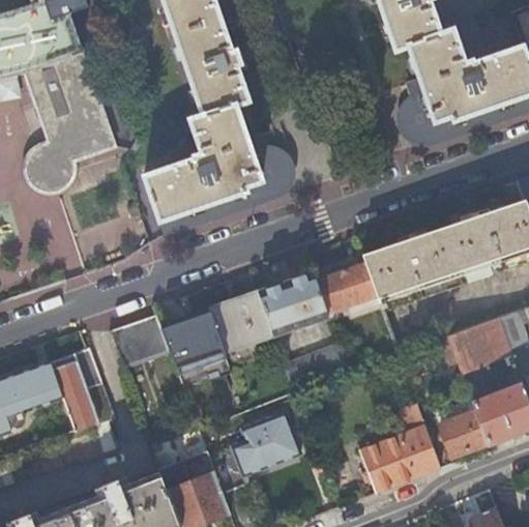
[(19,9),(26,85),(33,103),(38,118),(50,147),(47,148),(42,150),(40,152),(37,155),(36,159),(34,163),(34,167),(34,171),(34,175),(36,178),(38,181),(41,184),(43,186),(48,188),(51,189),(55,191),(59,191),(62,189),(66,188),(69,186),(72,183),(75,180),(77,177),(78,173),(79,169),(79,166),(78,162),(77,158),(117,144),(100,96),(86,56),(64,0),(34,0),(35,3),(19,9)]
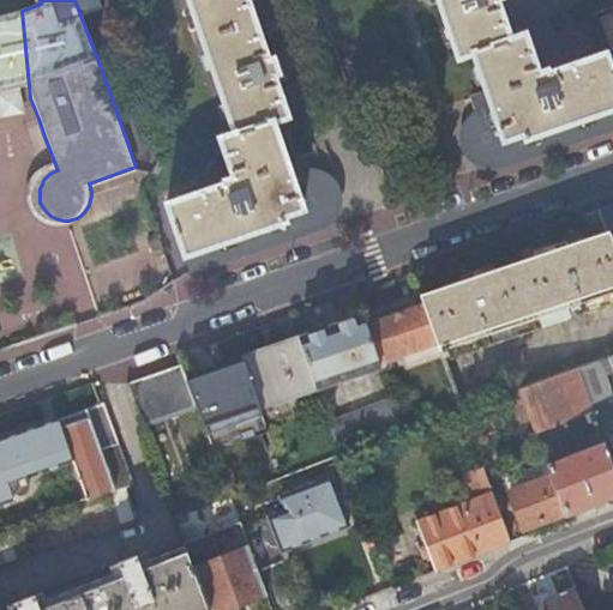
[(190,0),(216,77),(269,59),(250,0),(190,0)]
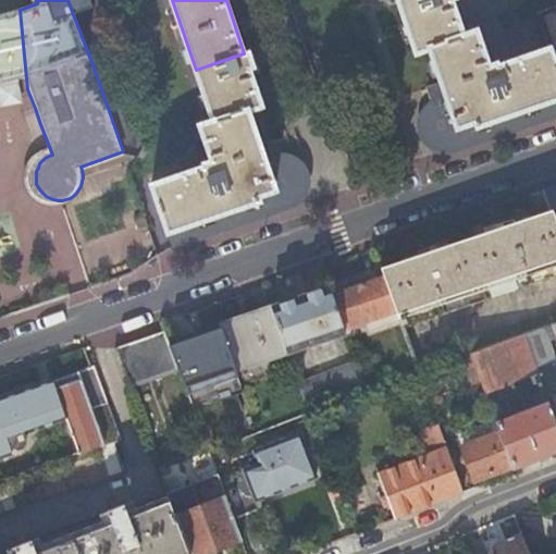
[(398,0),(417,52),(430,48),(447,96),(437,99),(433,101),(430,105),(427,107),(423,111),(421,115),(420,120),(420,124),(420,128),(421,133),(423,137),(427,140),(429,144),(433,147),(437,148),(442,149),(446,150),(451,150),(455,149),(459,147),(474,142),(555,112),(555,59),(551,47),(498,64),(497,62),(490,64),(477,29),(464,33),(454,0),(398,0)]
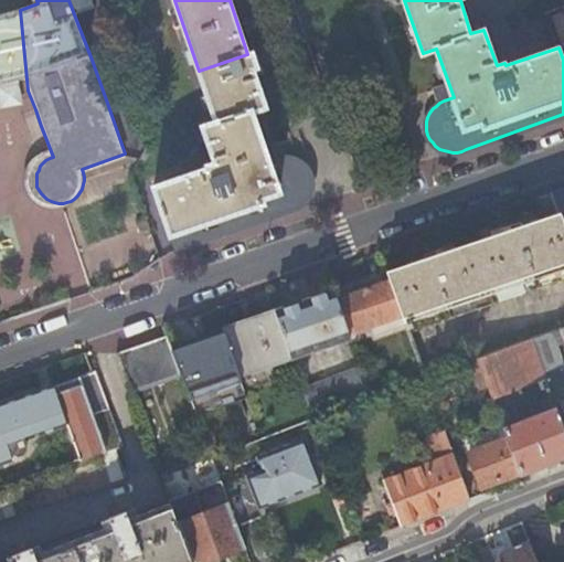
[(541,0),(545,11),(563,4),(563,2),(562,0),(541,0)]
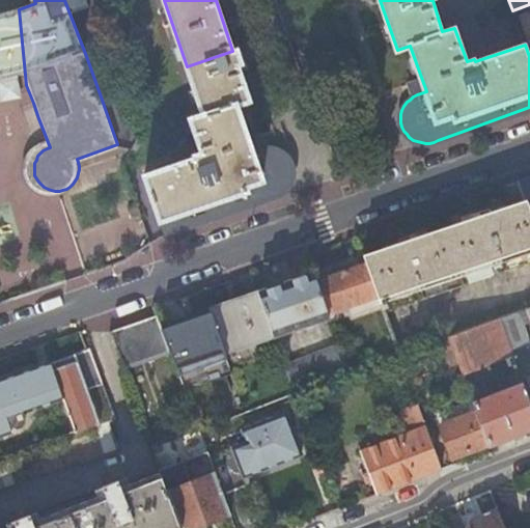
[(512,10),(525,45),(529,43),(529,4),(512,10)]
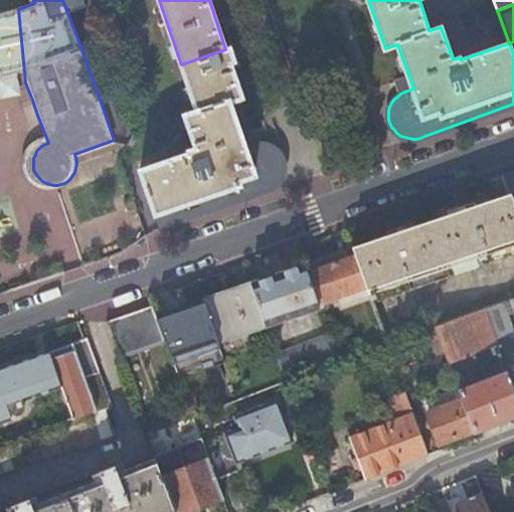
[(25,82),(18,9),(0,13),(0,98),(20,95),(18,83),(25,82)]
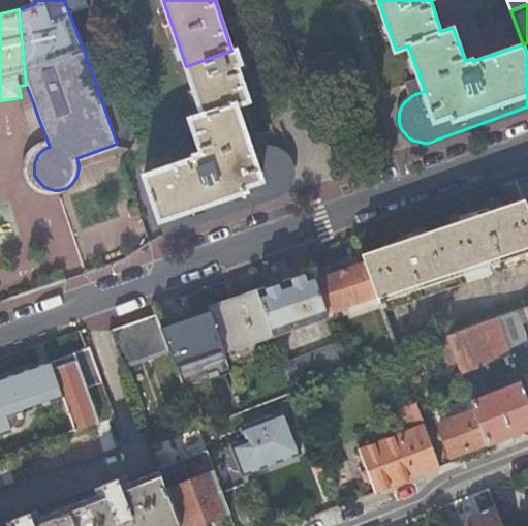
[(231,51),(186,66),(202,113),(190,117),(202,152),(194,154),(194,157),(145,174),(164,233),(268,197),(275,194),(279,192),(282,191),(285,188),(288,186),(290,182),(292,178),(293,174),(293,169),(292,165),(291,161),(289,157),(287,154),(284,151),(280,149),(276,148),(272,147),(268,147),(264,147),(257,150),(253,151),(237,104),(248,99),(237,64),(241,63),(237,49),(231,51)]
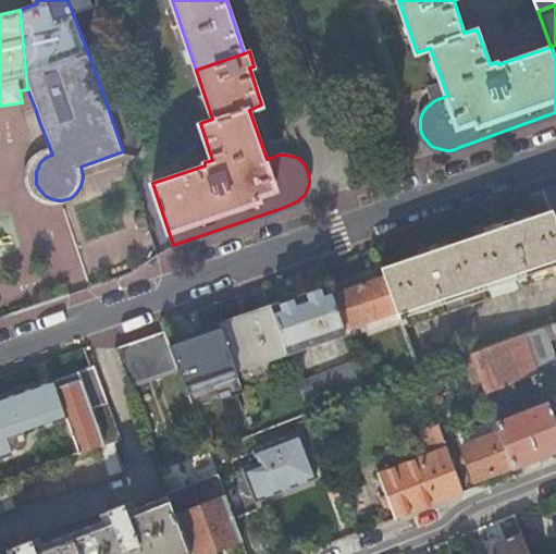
[(555,184),(545,188),(552,208),(555,218),(555,184)]
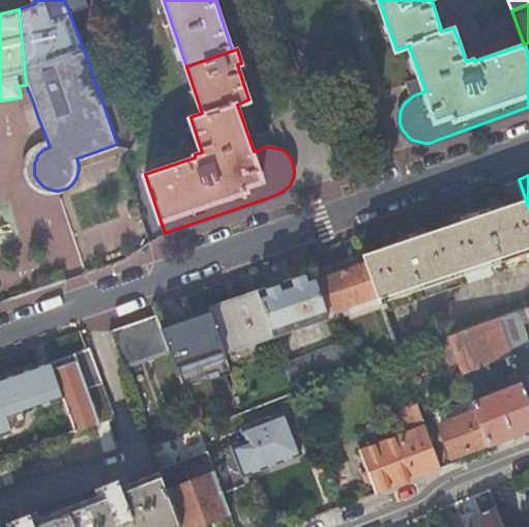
[(362,254),(383,310),(528,260),(528,207),(525,198),(362,254)]
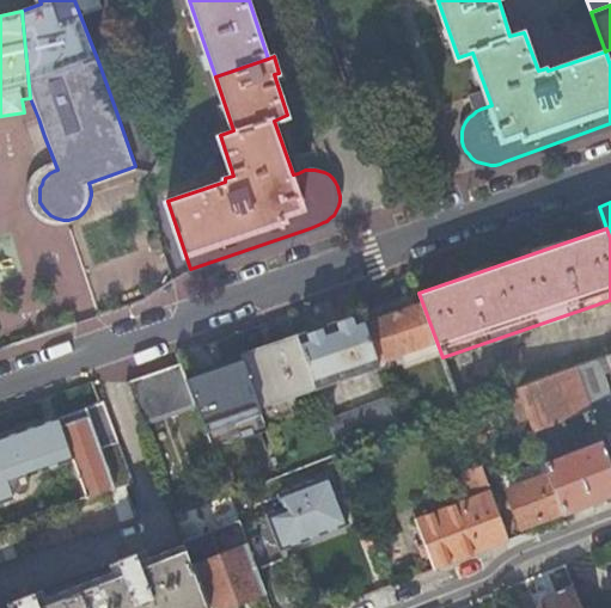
[(419,293),(361,312),(379,363),(384,378),(443,357),(419,293)]
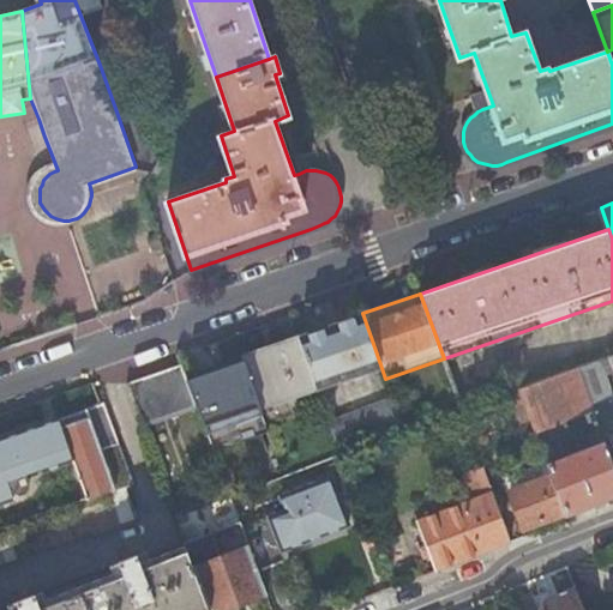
[(362,313),(299,334),(316,384),(317,386),(380,364),(362,313)]
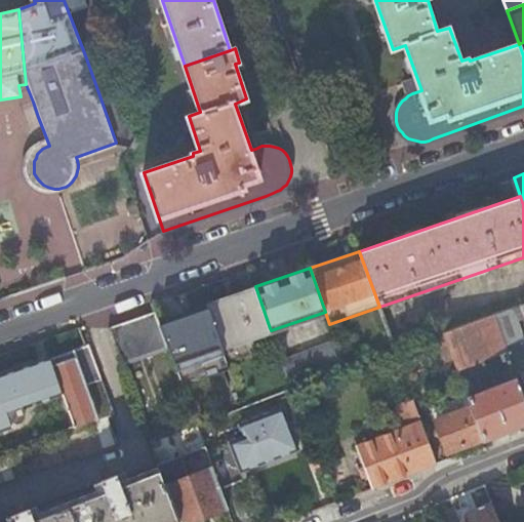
[(255,286),(206,303),(222,345),(270,328),(255,286)]
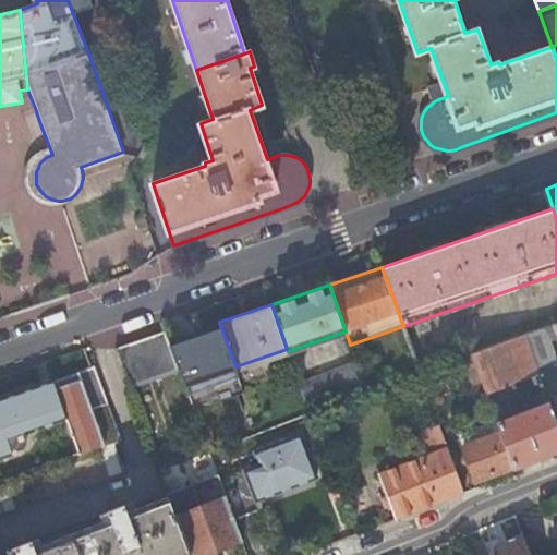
[(168,340),(178,366),(191,401),(241,384),(235,366),(219,322),(168,340)]
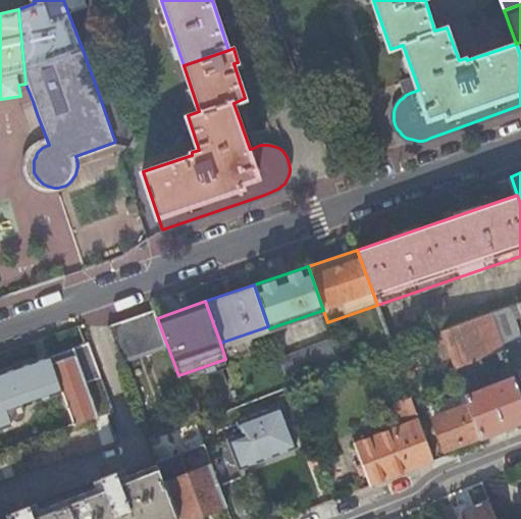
[(110,324),(121,358),(166,343),(157,318),(154,309),(110,324)]
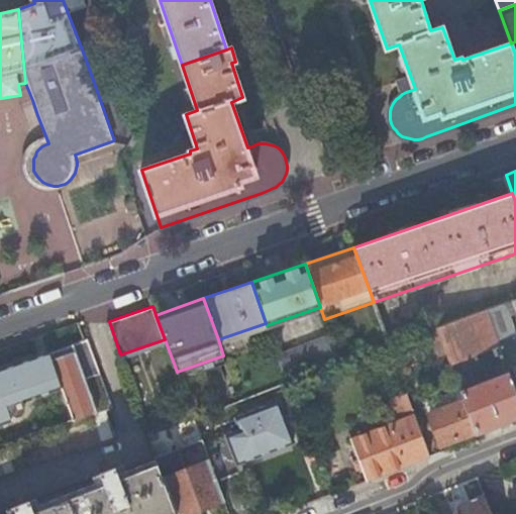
[(498,343),(486,309),(460,318),(473,352),(498,343)]
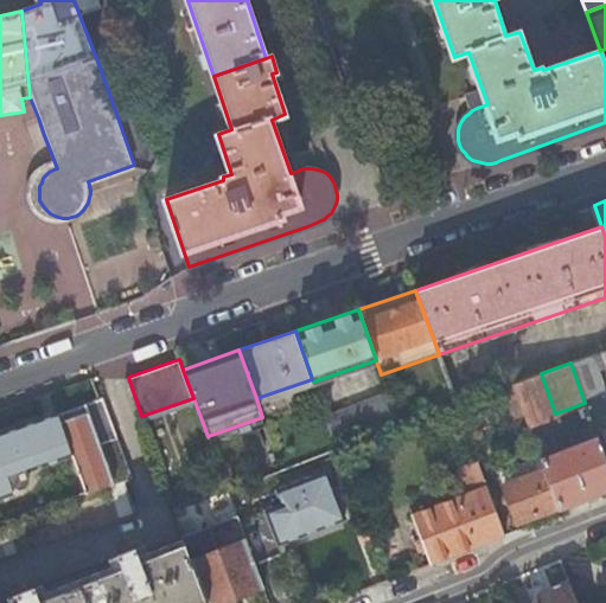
[(514,382),(521,401),(529,425),(556,416),(555,414),(541,373),(514,382)]
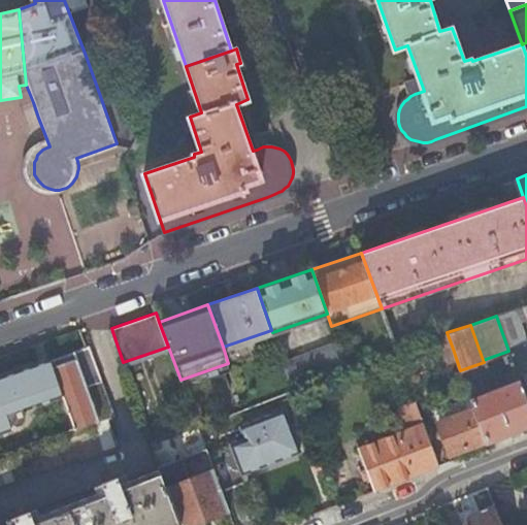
[(447,332),(437,336),(443,353),(453,349),(447,332)]
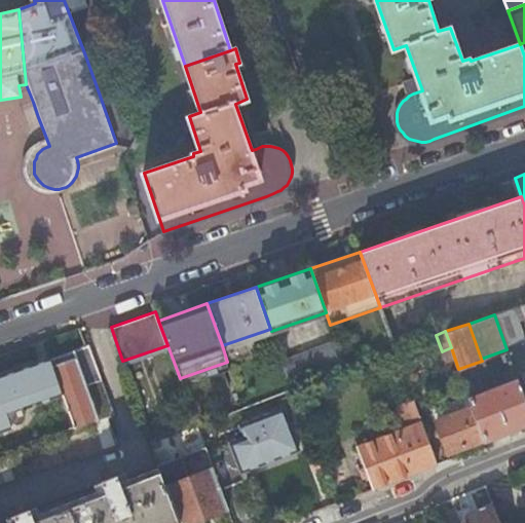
[(282,360),(291,388),(293,387),(345,368),(336,340),(282,360)]
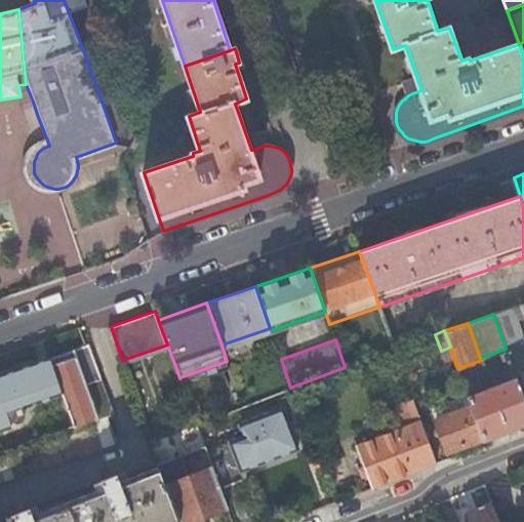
[(89,344),(86,345),(75,349),(98,416),(113,411),(89,344)]
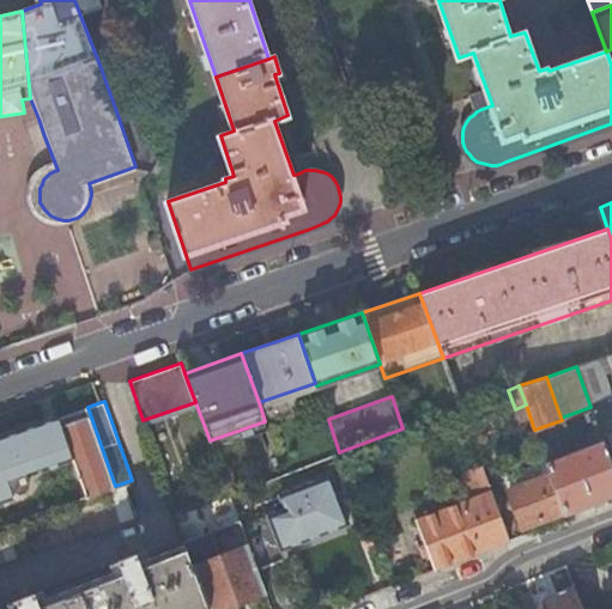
[(115,486),(88,407),(59,416),(61,422),(73,457),(88,495),(115,486)]
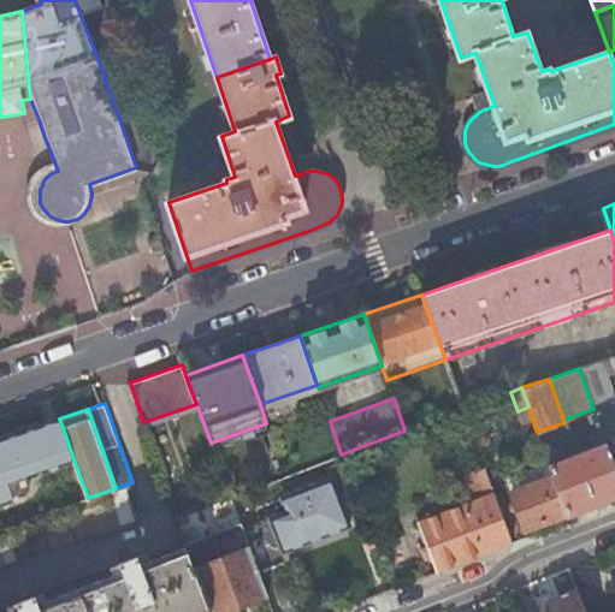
[(74,459),(61,425),(51,428),(48,423),(0,439),(0,501),(10,499),(7,491),(9,493),(10,494),(11,495),(13,497),(16,498),(18,498),(19,497),(23,495),(24,494),(25,492),(27,491),(27,488),(27,486),(27,485),(24,476),(74,459)]
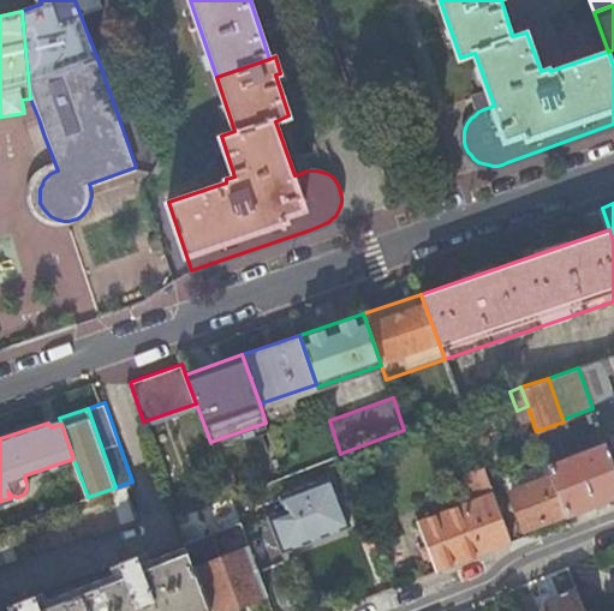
[(553,474),(567,511),(613,492),(613,463),(606,443),(549,465),(553,474)]
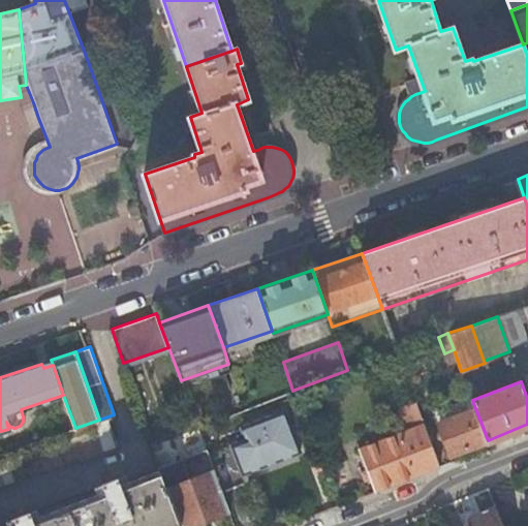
[(472,400),(471,396),(434,410),(439,423),(475,408),(472,400)]
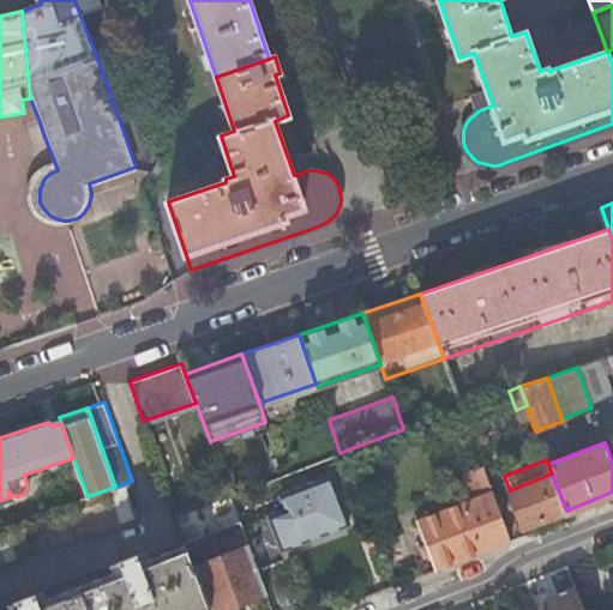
[(416,519),(436,571),(446,566),(510,542),(482,466),(464,472),(473,497),(416,519)]
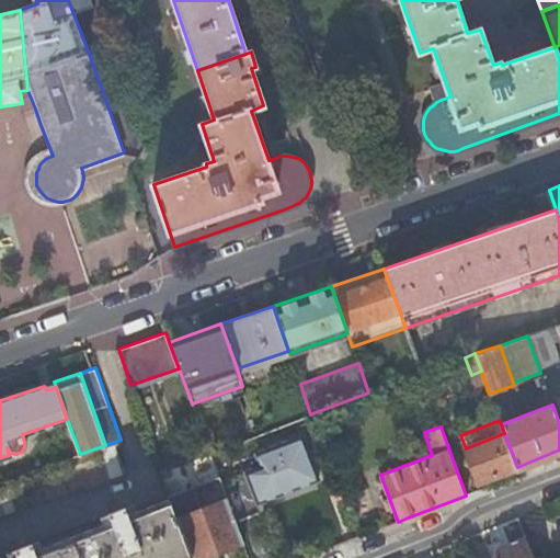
[(478,481),(517,467),(504,433),(466,448),(478,481)]
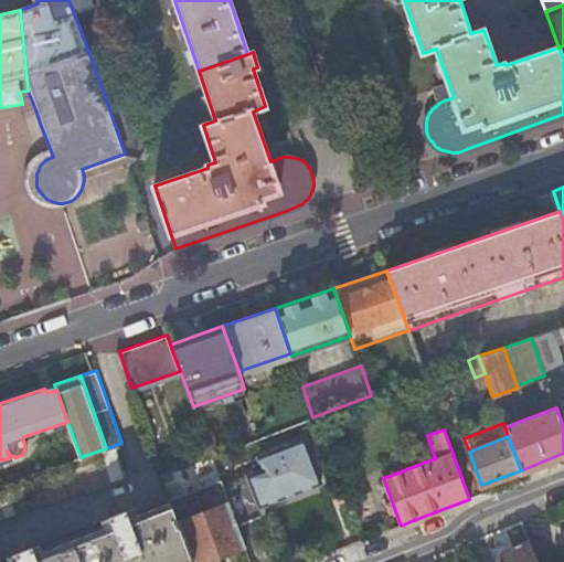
[(322,481),(307,444),(261,462),(264,470),(249,476),(261,506),(322,481)]
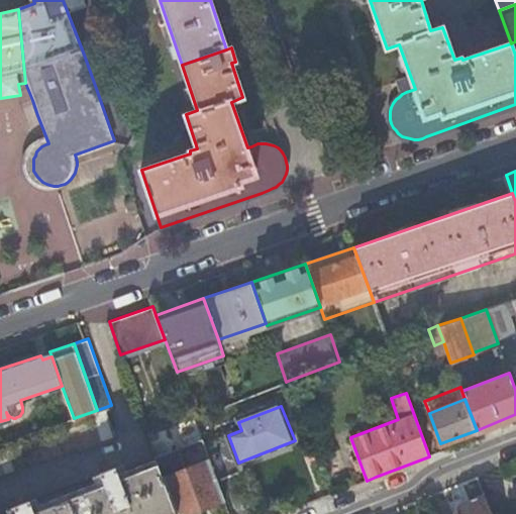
[(0,477),(115,436),(104,408),(97,410),(74,418),(33,432),(0,443),(0,477)]
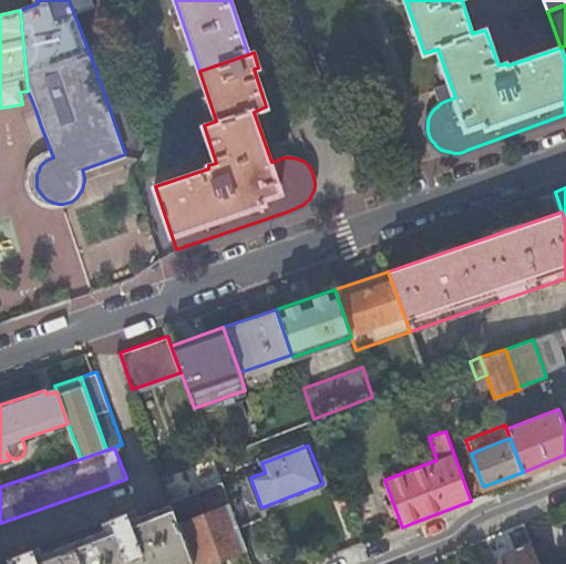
[(177,523),(192,563),(204,563),(247,549),(230,504),(177,523)]
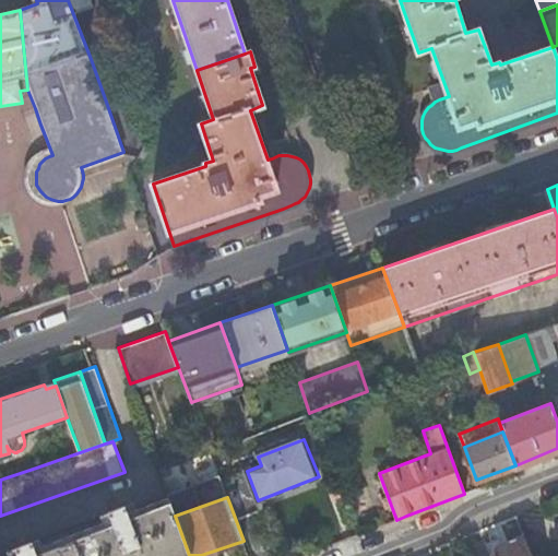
[(0,555),(189,555),(175,516),(168,499),(131,513),(128,506),(0,554),(0,555)]
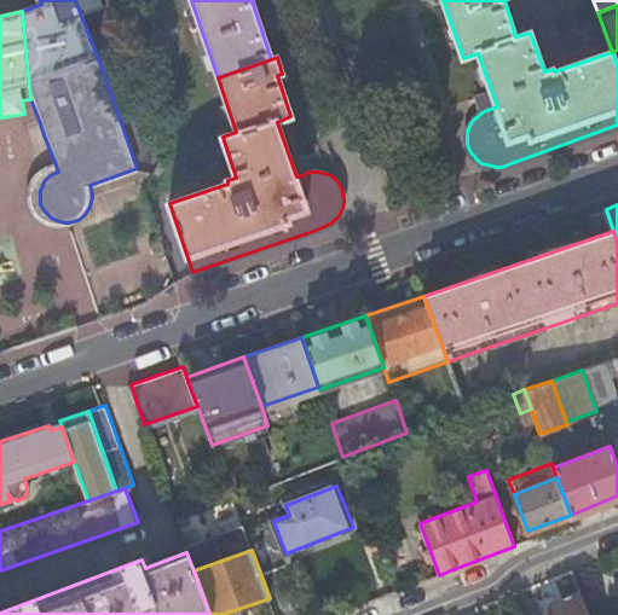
[(591,614),(583,595),(582,591),(548,605),(543,613),(543,614),(591,614)]
